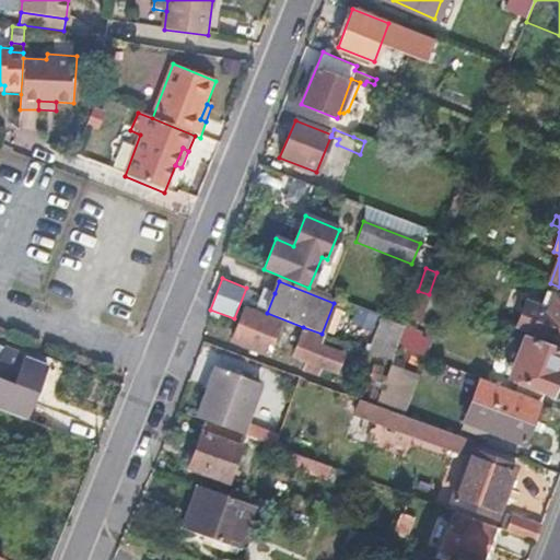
[(254,308),(267,313),(275,293),(261,289),(254,308)]
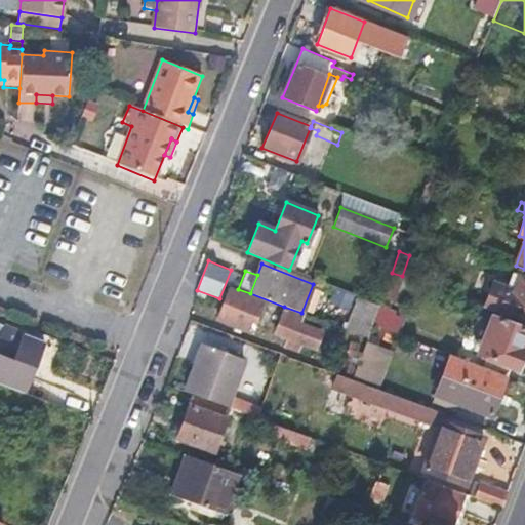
[(394,296),(402,276),(392,273),(384,292),(394,296)]
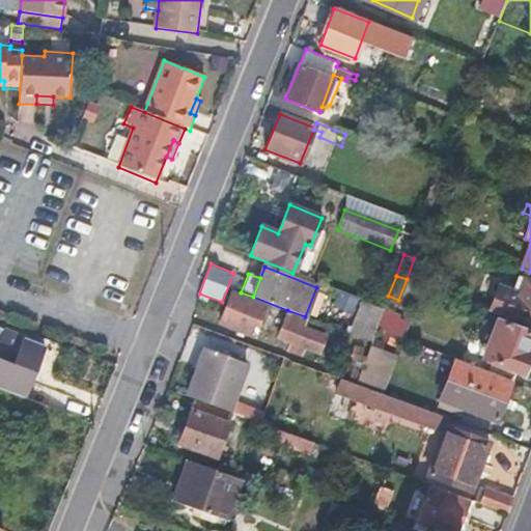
[(515,317),(514,320),(530,327),(530,281),(519,277),(511,296),(515,297),(509,315),(515,317)]
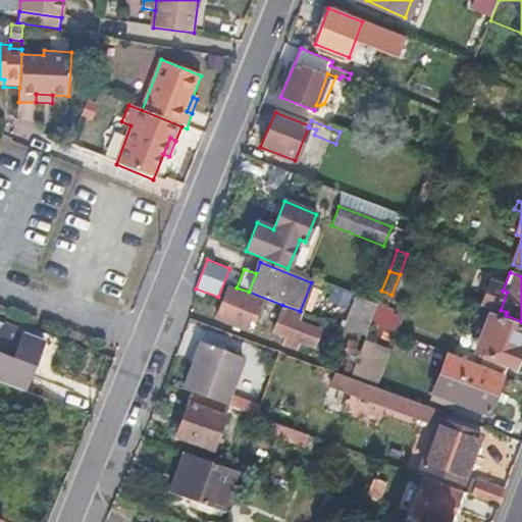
[(228,289),(218,318),(250,330),(260,301),(228,289)]
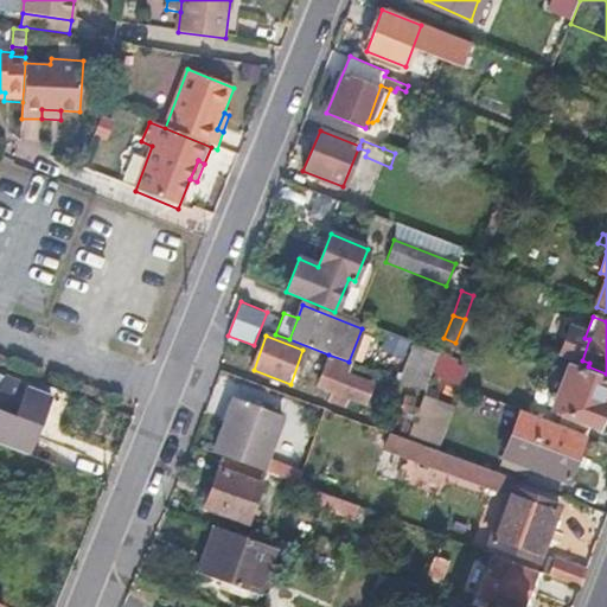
[(402,382),(423,390),(429,375),(436,357),(438,352),(413,344),(407,360),(410,362),(402,382)]
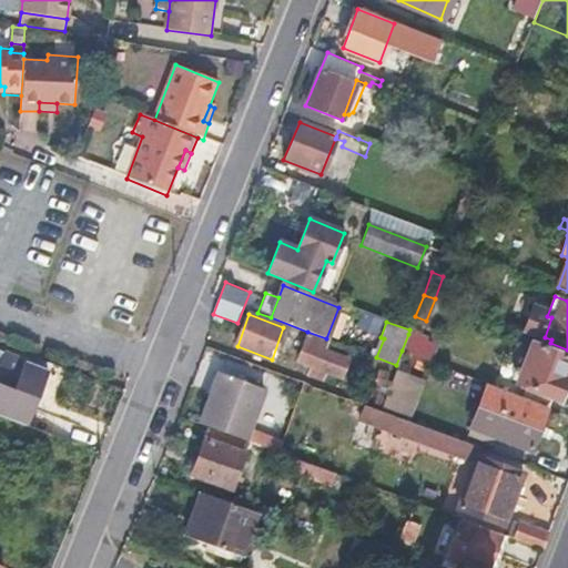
[(328,340),(326,338),(307,332),(297,358),(341,375),(347,358),(325,350),(328,340)]
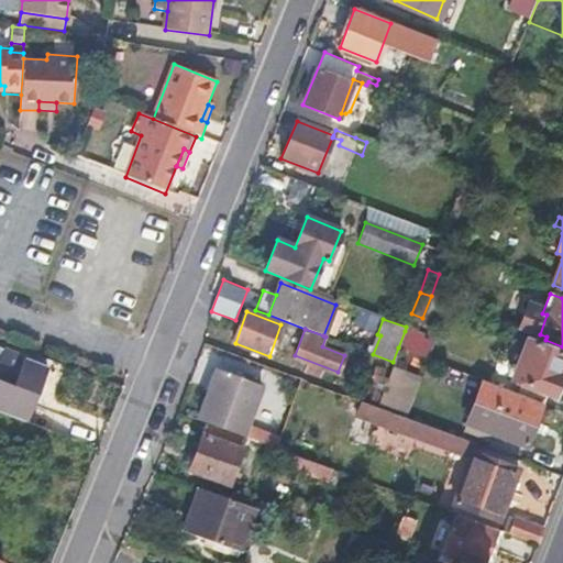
[(433,342),(405,331),(398,348),(427,357),(433,342)]
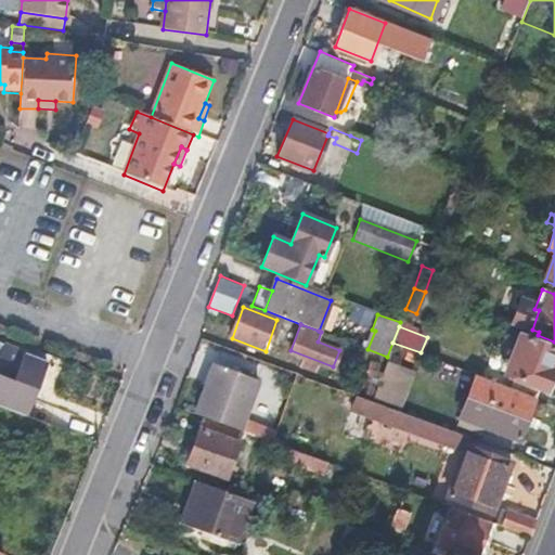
[(504,374),(539,387),(545,371),(553,373),(554,373),(554,346),(520,334),(504,374)]
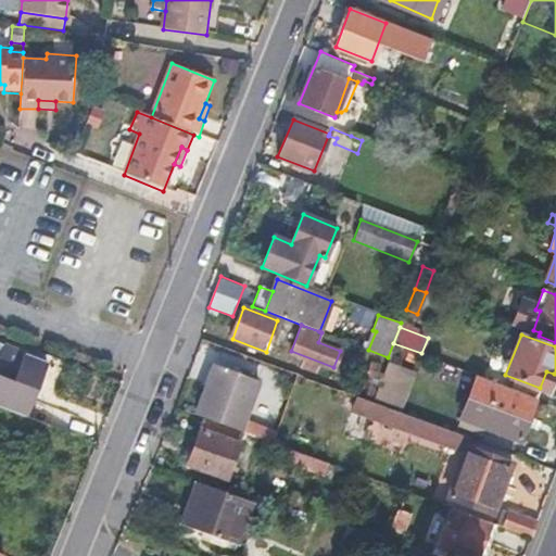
[(0,373),(36,388),(46,361),(0,342),(0,373)]
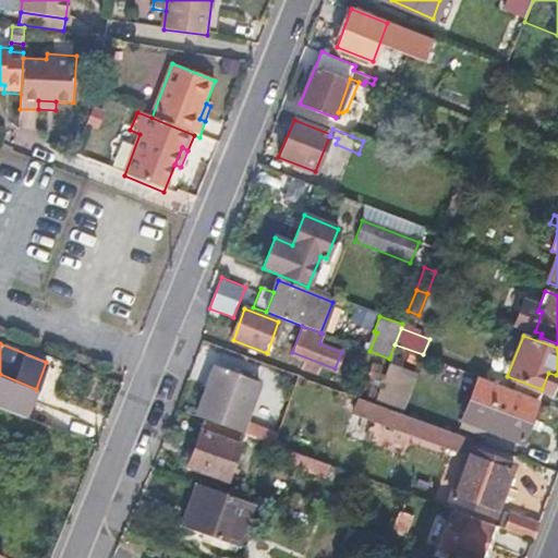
[(379,385),(373,403),(403,415),(420,372),(389,361),(379,385)]
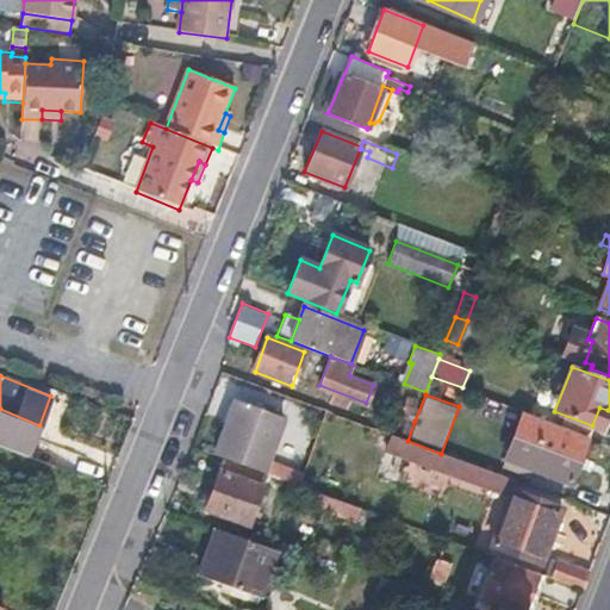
[(235,399),(213,453),(226,458),(261,471),(282,416),(235,399)]
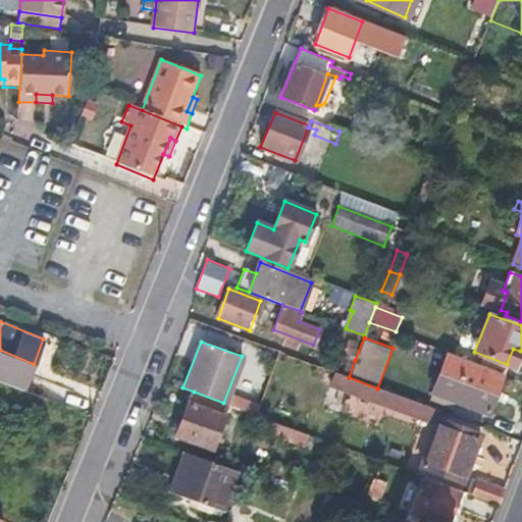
[(513,349),(507,364),(514,367),(520,351),(513,349)]
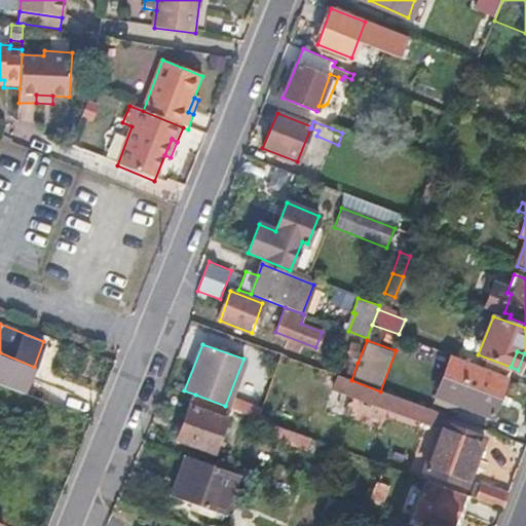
[(339,376),(351,380),(358,363),(345,359),(339,376)]
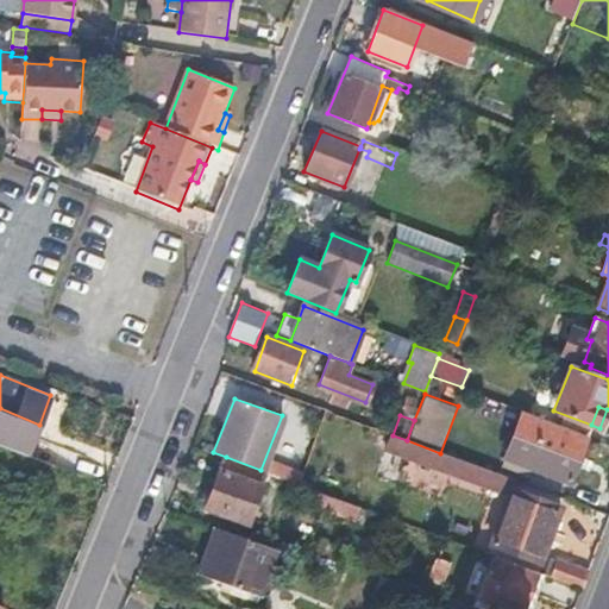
[(585,440),(520,416),(503,460),(569,484),(585,440)]
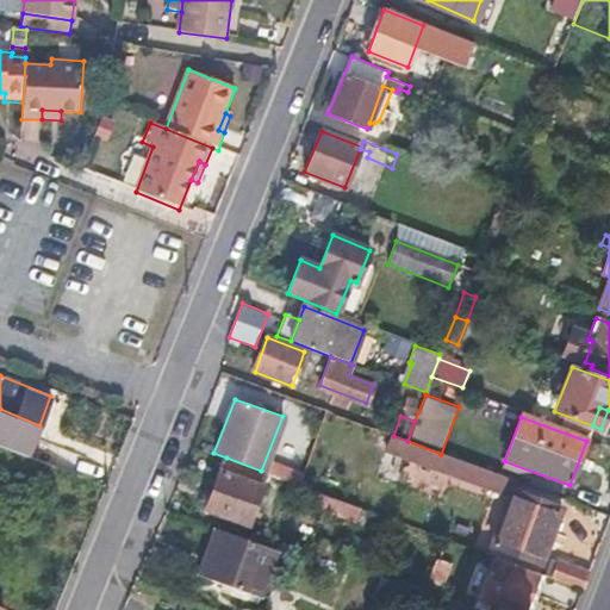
[(393,436),(391,435),(386,448),(510,493),(511,490),(515,481),(441,454),(408,441),(393,436)]
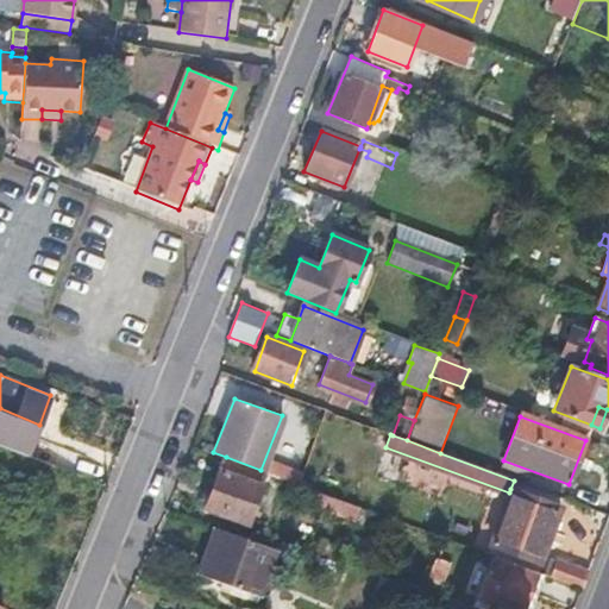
[(261,470),(226,457),(206,508),(249,525),(268,472),(261,470)]
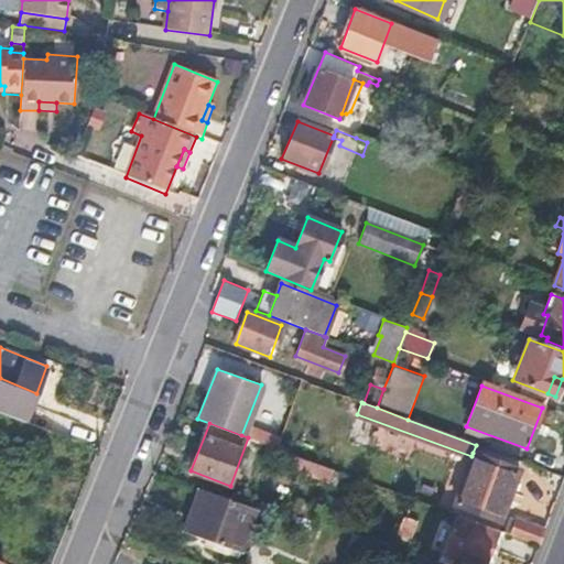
[(264,444),(274,447),(277,440),(268,436),(264,444)]
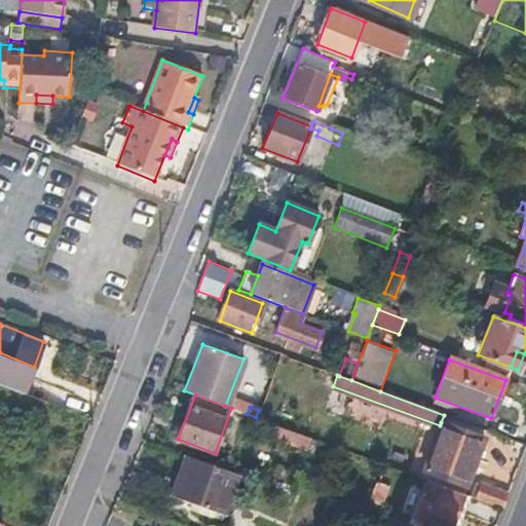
[(247,414),(243,413),(239,424),(307,449),(312,438),(256,417),(247,414)]
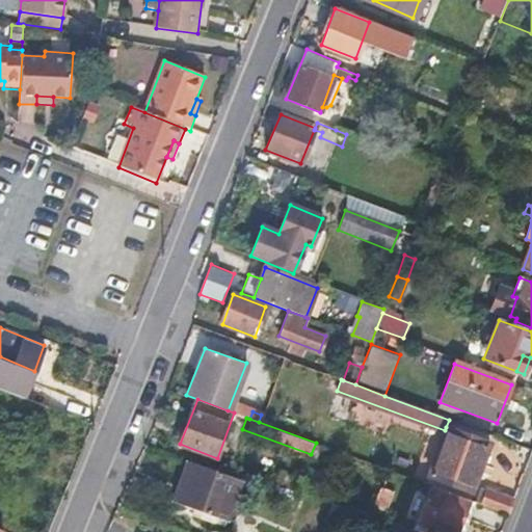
[(445,430),(428,476),(471,493),(489,444),(446,427),(445,430)]
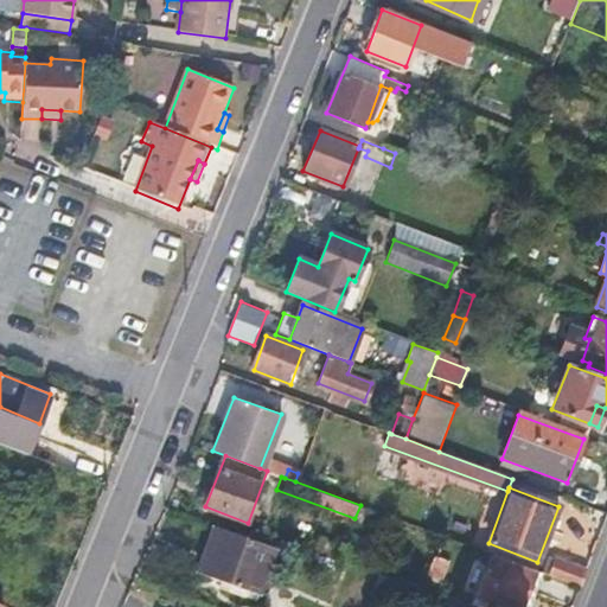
[(274,549),(215,526),(198,573),(257,595),(274,549)]
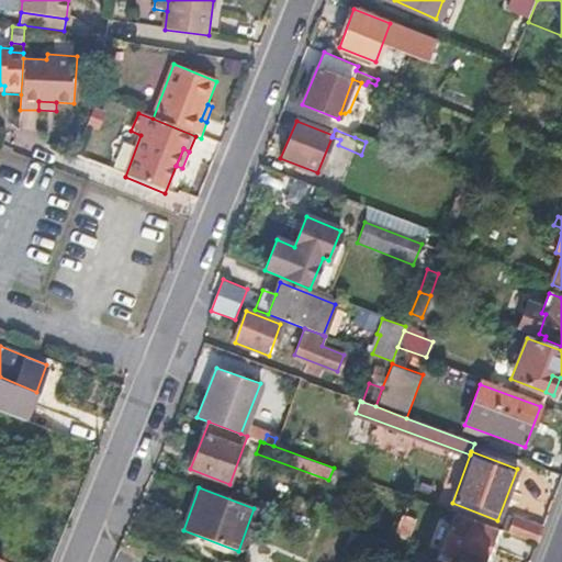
[(307,506),(300,526),(312,530),(318,510),(307,506)]
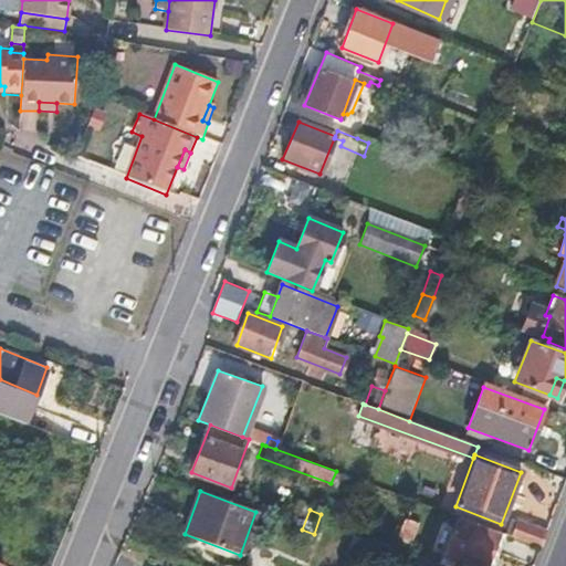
[(405,517),(397,537),(409,542),(417,522),(405,517)]
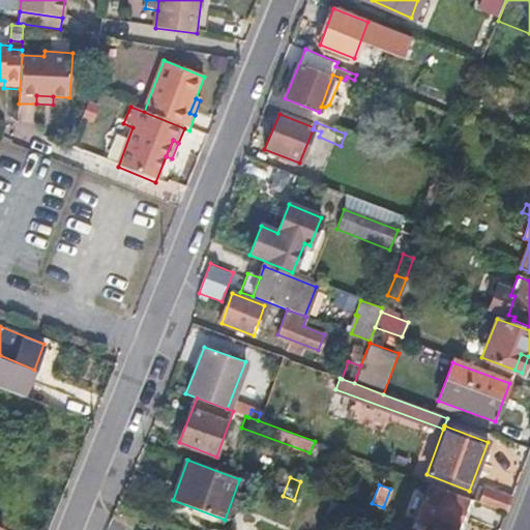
[(417,518),(448,529),(454,529),(467,499),(430,484),(417,518)]
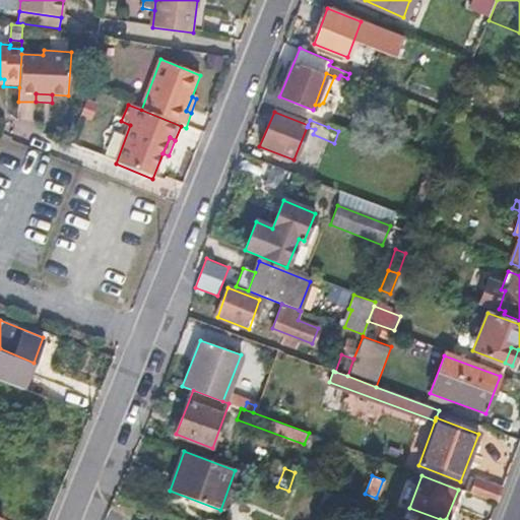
[(470,477),(464,492),(496,504),(502,489),(470,477)]
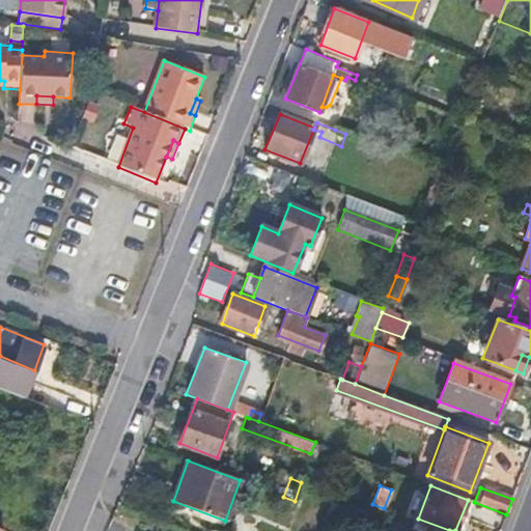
[(463,530),(474,502),(468,500),(455,530),(463,530)]
